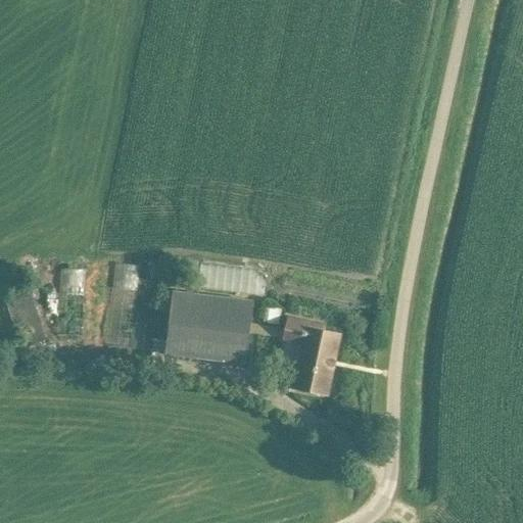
[(141,267),(115,264),(107,348),(133,350),(141,267)]
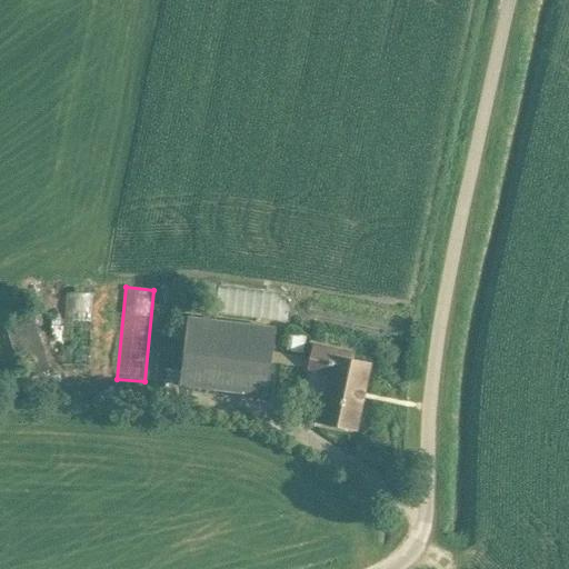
[(93,292),(67,291),(62,369),(89,371),(93,292)]
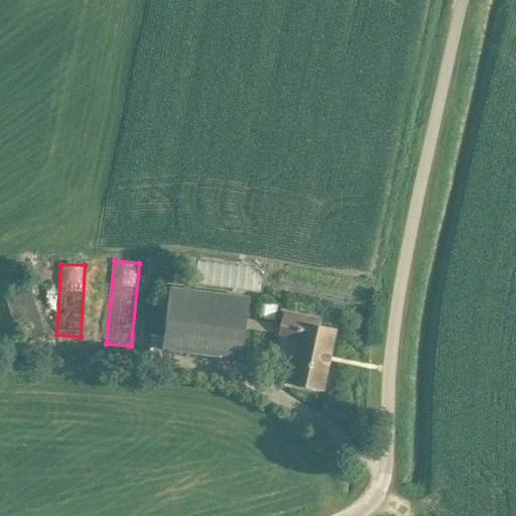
[(242,360),(246,329),(247,319),(250,296),(171,288),(162,351),(242,360)]
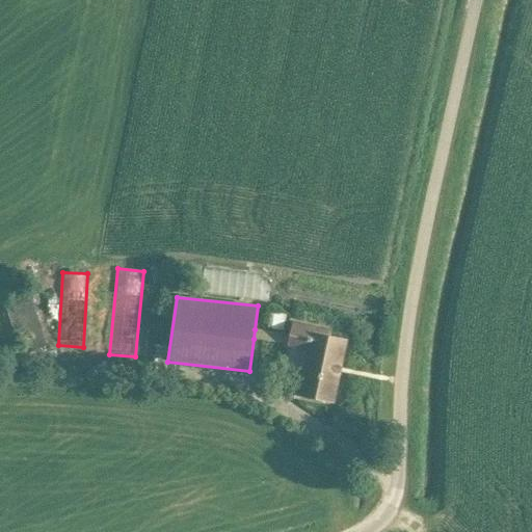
[(267,327),(284,330),(286,314),(270,312),(267,327)]
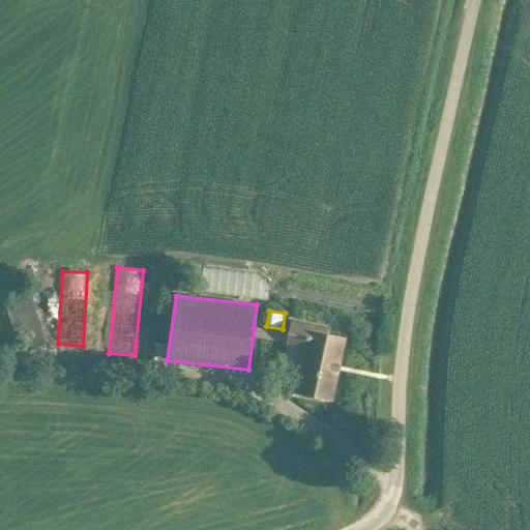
[(295,393),(331,401),(344,340),(328,336),(328,330),(290,322),(288,333),(254,328),(253,337),(286,343),(286,345),(304,349),(295,393)]
